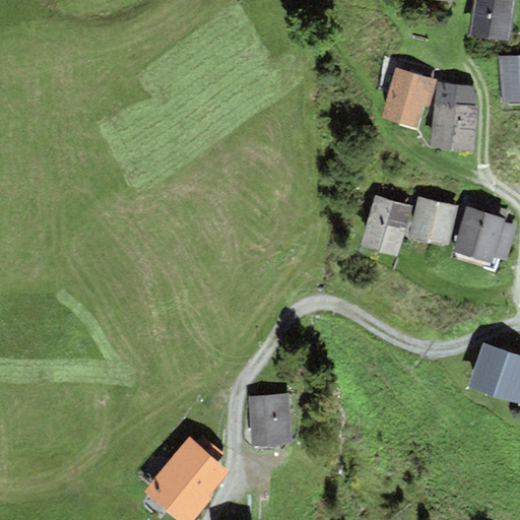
[(508,43),(514,0),(474,0),(469,37),(508,43)]
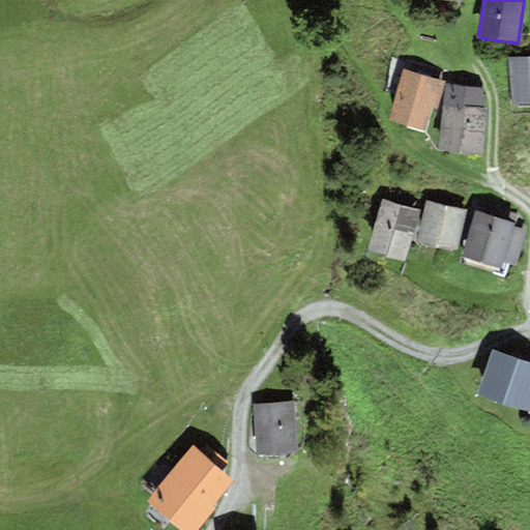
[(529,101),(529,56),(508,58),(511,104),(529,101)]
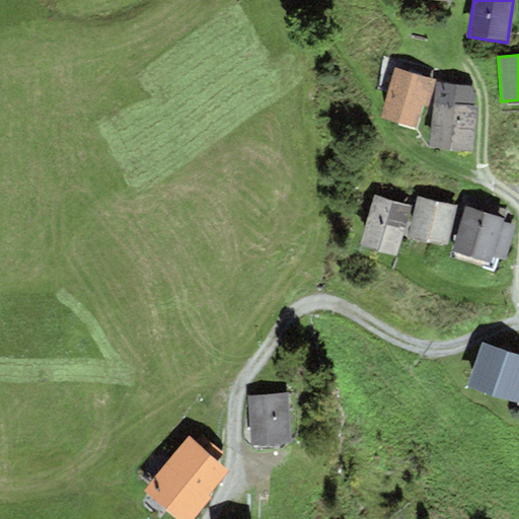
[(429,106),(436,79),(394,67),(380,118),(417,128),(423,104),(429,106)]
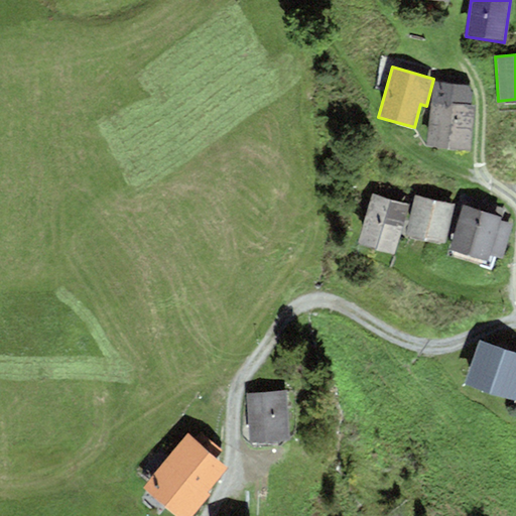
[(472,86),(434,82),(427,147),(472,151),(476,106),(470,105),(472,86)]
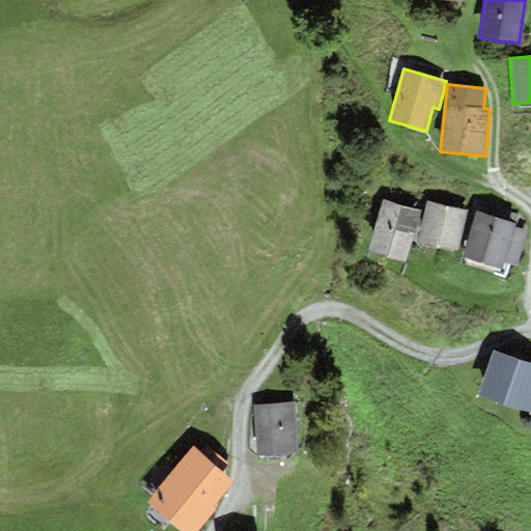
[(404,262),(420,212),(383,200),(367,251),(404,262)]
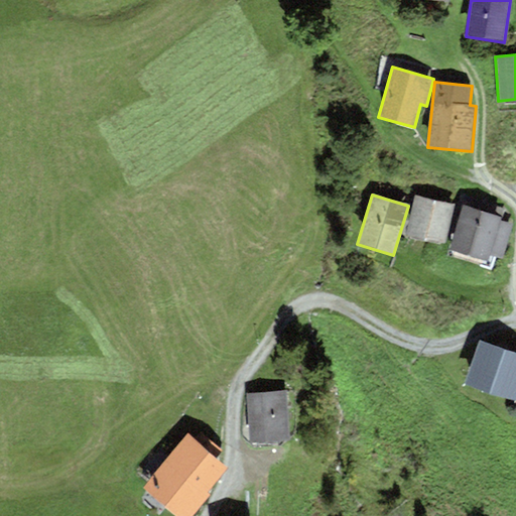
[(446,245),(454,204),(414,197),(406,238),(446,245)]
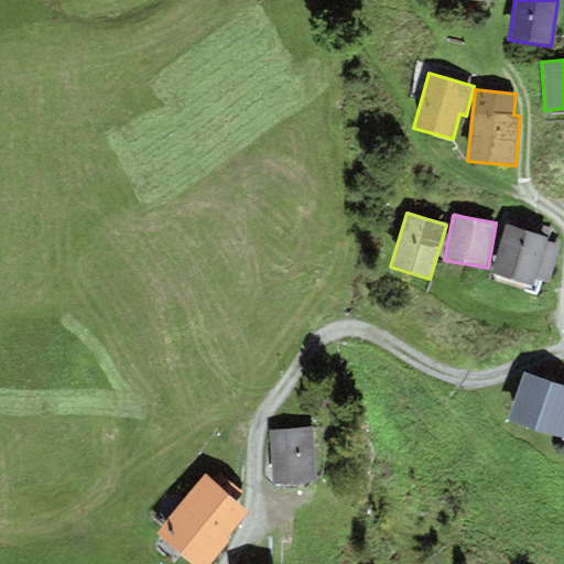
[(548,237),(505,226),(492,273),(535,284),(537,280),(549,283),(559,246),(545,243),(548,237)]
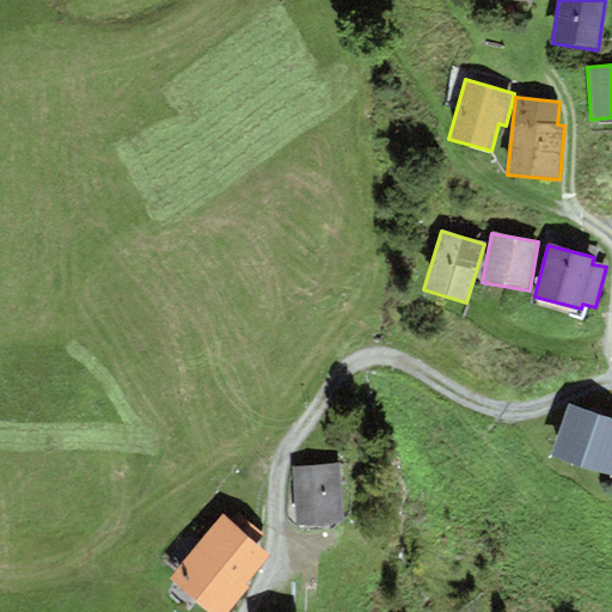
[(611,420),(567,405),(549,457),(611,477),(611,420)]
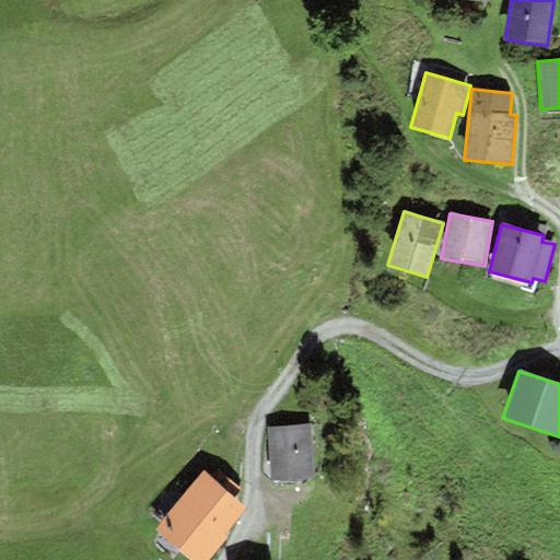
[(314,478),(310,423),(268,427),(271,481),(314,478)]
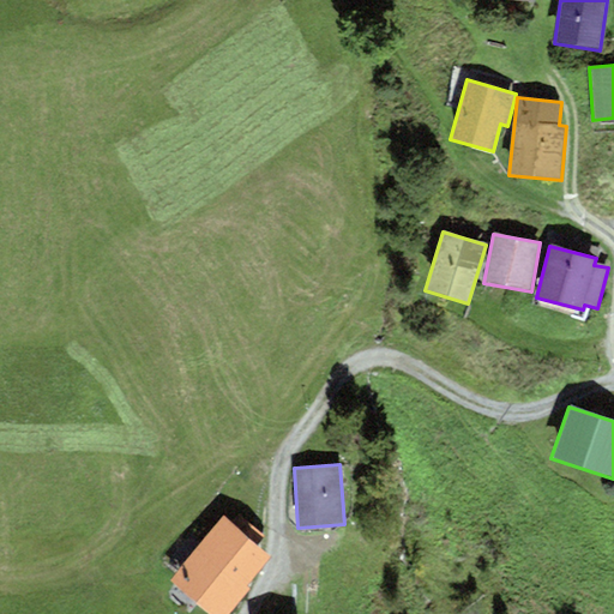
[(224,517),(199,546),(246,585),(271,557),(258,546),(241,531),(224,517)]
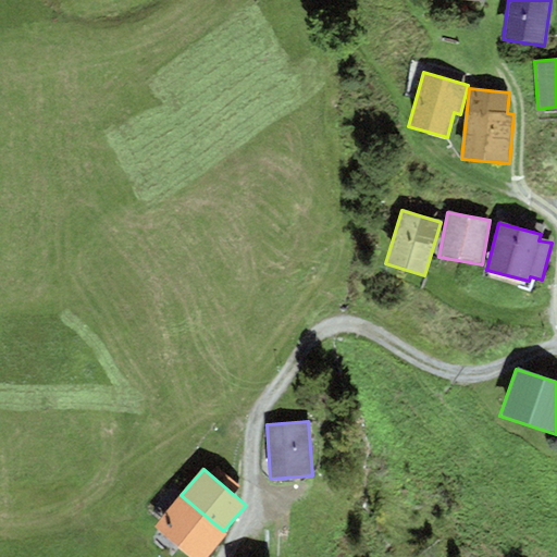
[(219,482),(234,495),(239,487),(225,474),(219,482)]
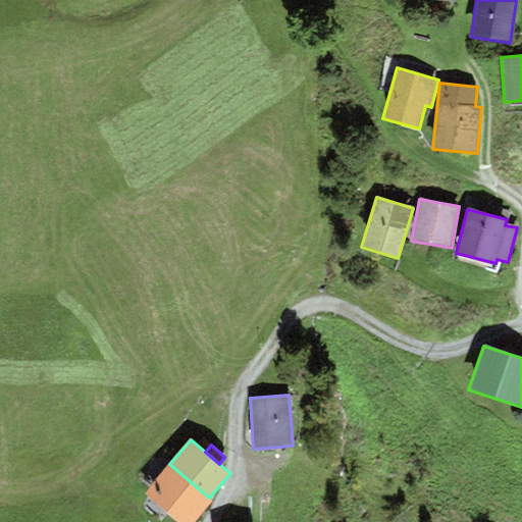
[(144,493),(177,521),(195,521),(213,502),(209,498),(169,464),(144,493)]
